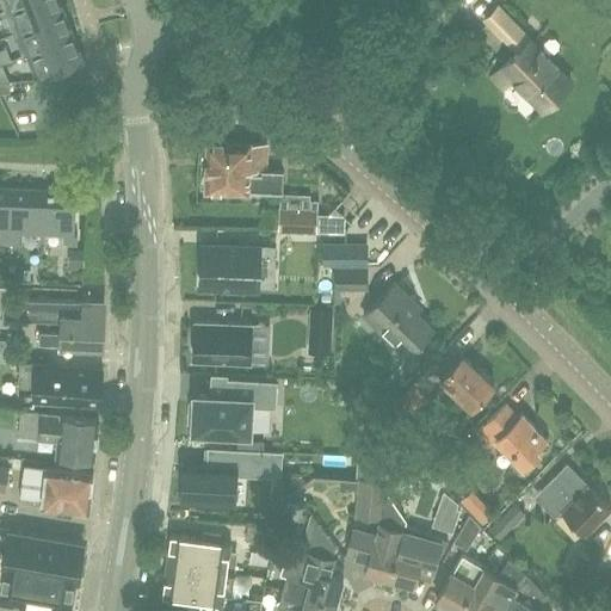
[(65,13),(59,0),(30,0),(10,8),(18,31),(65,13)]
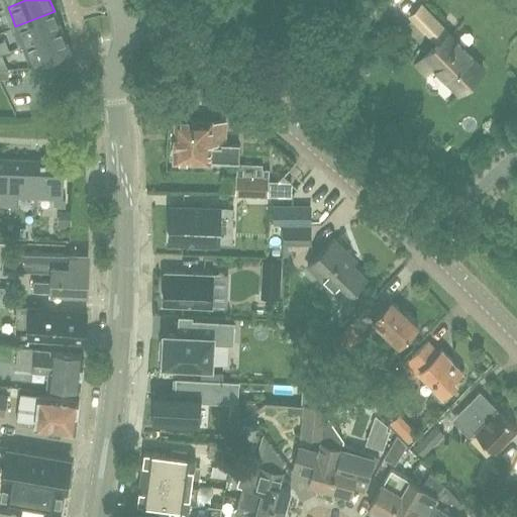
[(483,70),(421,5),(410,16),(436,43),(415,64),(425,74),(434,66),(459,92),(483,70)]
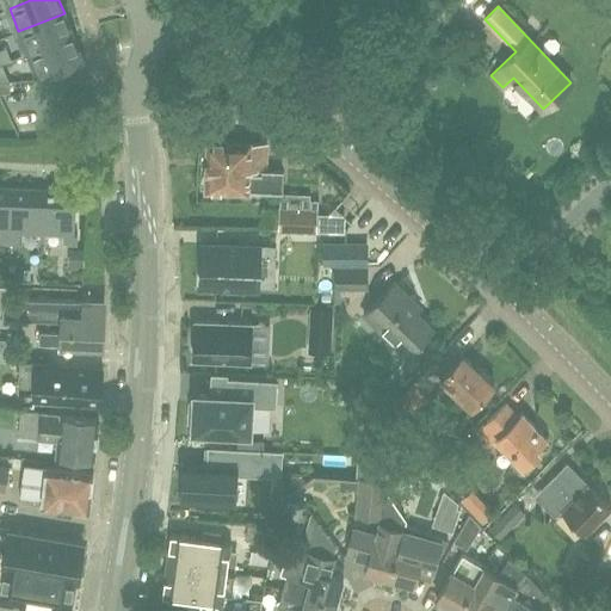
[(73,36),(65,13),(18,31),(28,54),(73,36)]
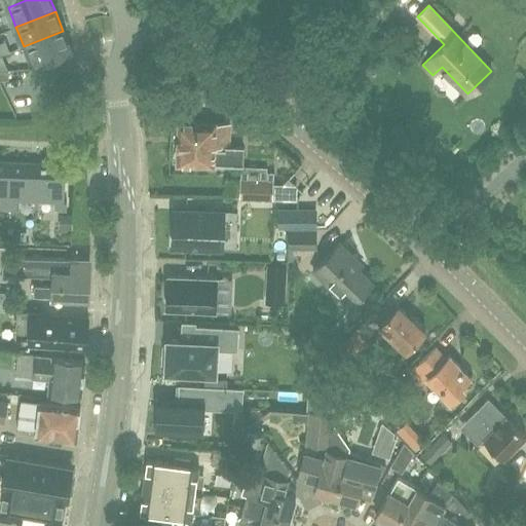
[(71,51),(63,31),(24,46),(32,67),(71,51)]
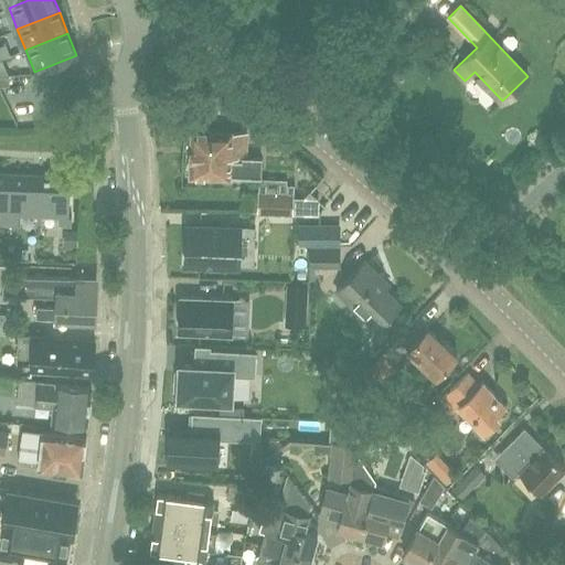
[(0,84),(9,83),(8,74),(0,74),(0,84)]
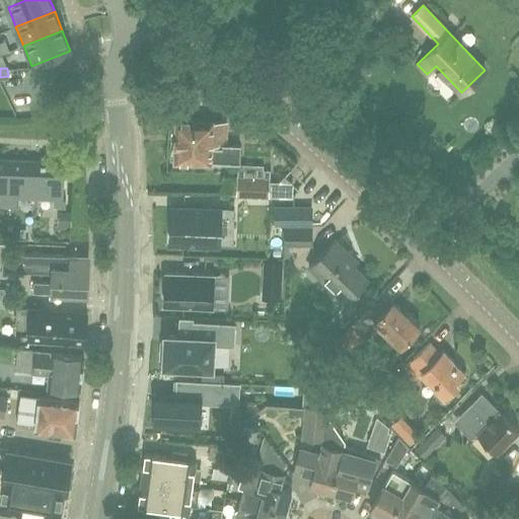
[(240,162),(241,146),(226,145),(227,124),(215,123),(215,121),(176,119),(174,161),(212,163),(212,161),(240,162)]
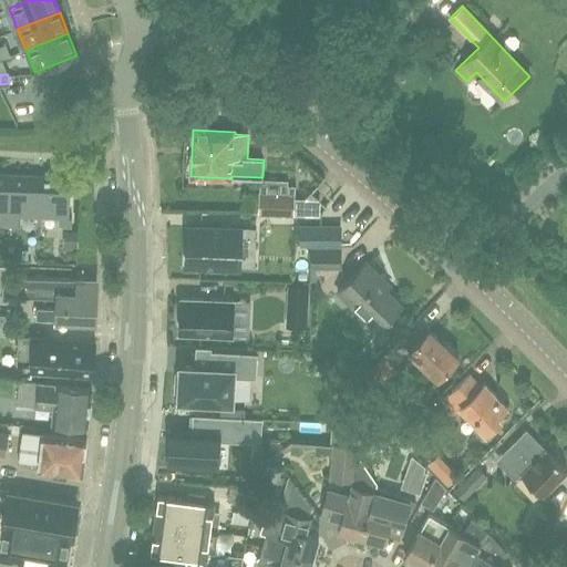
[(0,226),(8,227),(11,173),(0,172),(0,226)]
